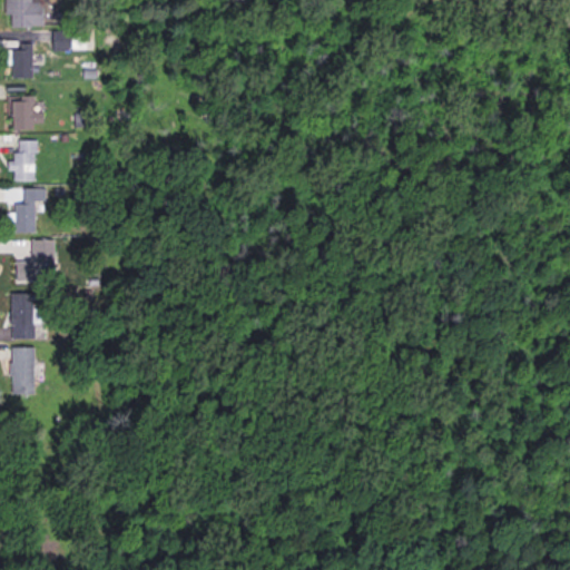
[(40,27),(40,0),(3,0),(3,27),(40,27)]
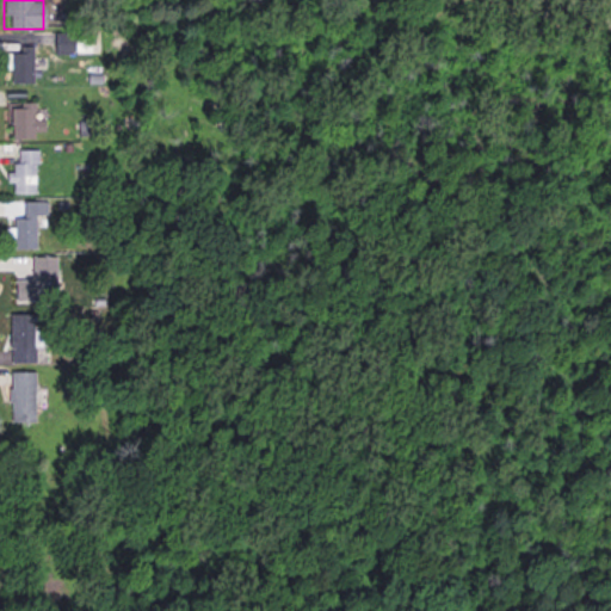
[(54,54),(54,32),(74,32),(74,54),(54,54)]
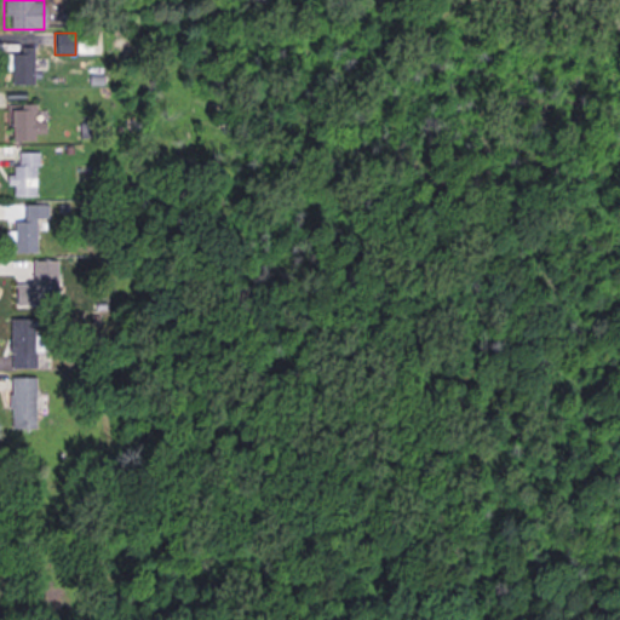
[(32,86),(32,49),(7,49),(7,86),(32,86)]
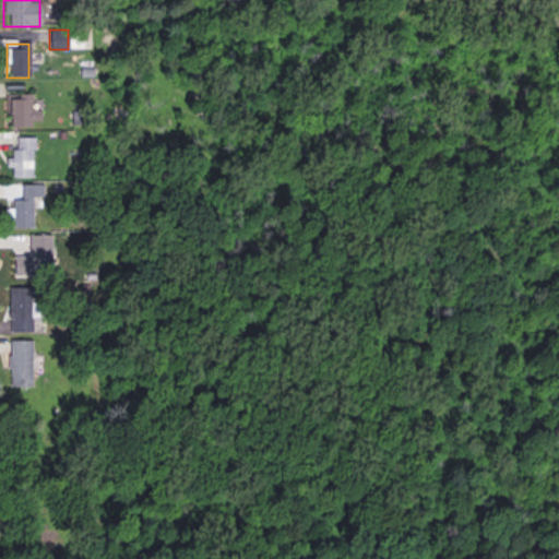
[(79,67),(91,67),(91,75),(79,76),(79,67)]
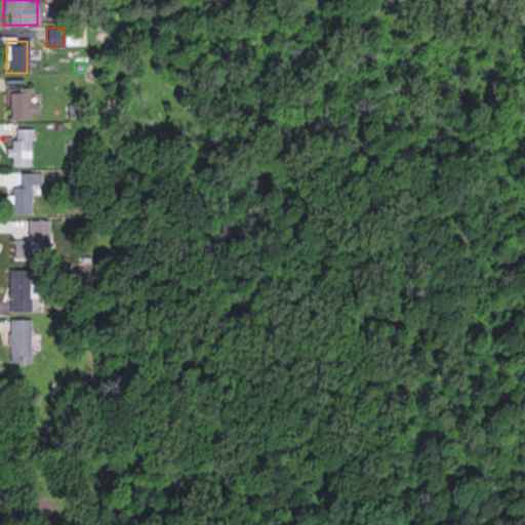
[(29,120),(29,114),(38,114),(38,104),(29,104),(29,89),(8,89),(8,120),(29,120)]
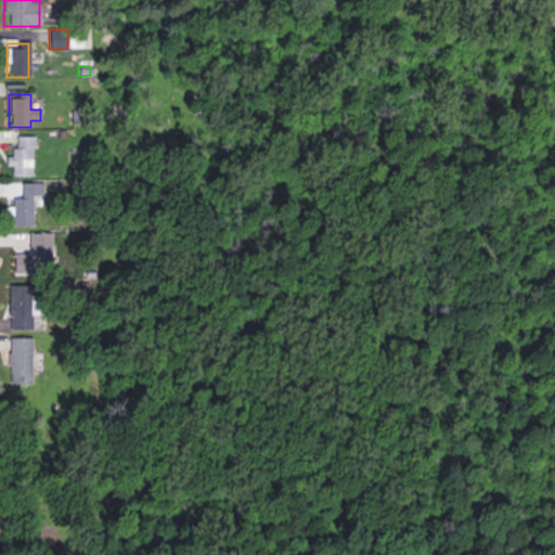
[(33,177),(33,137),(10,137),(10,177),(33,177)]
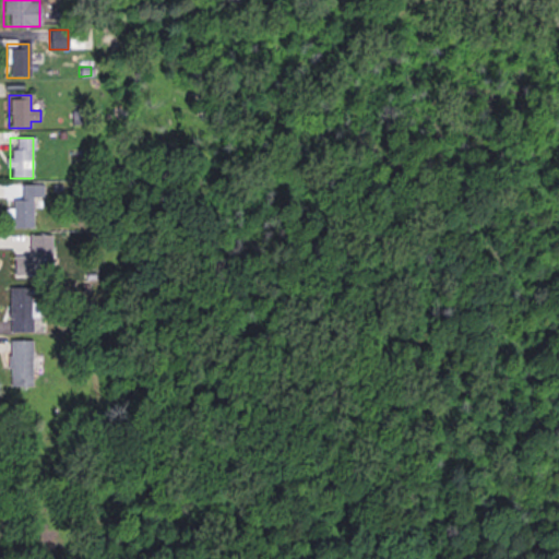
[(11,228),(31,227),(31,198),(42,198),(40,185),(21,185),(21,199),(11,199),(11,228)]
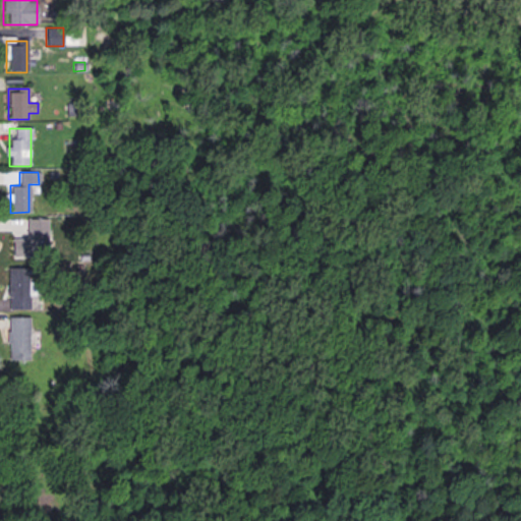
[(48,256),(48,219),(25,219),(26,238),(11,239),(11,257),(48,256)]
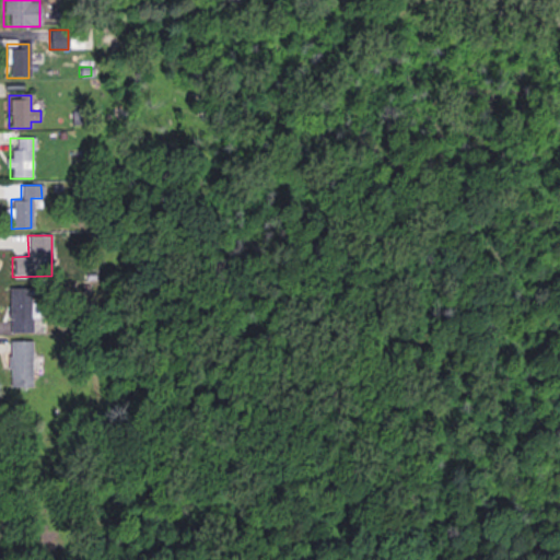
[(9,334),(28,334),(28,288),(9,288),(9,334)]
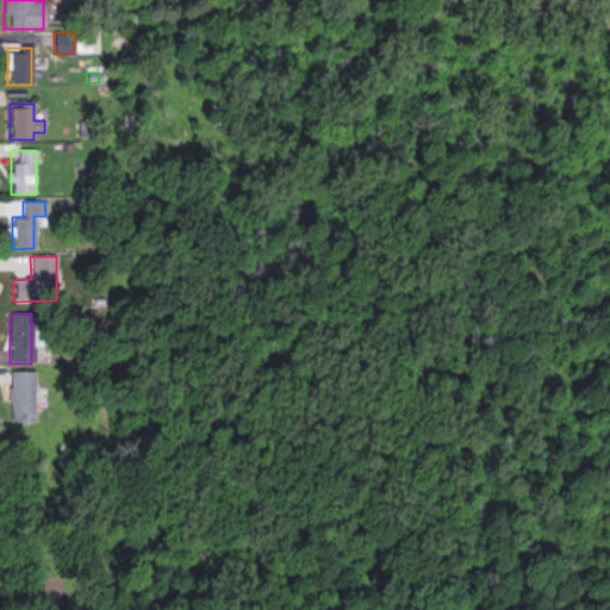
[(33,421),(33,371),(10,371),(10,421),(33,421)]
